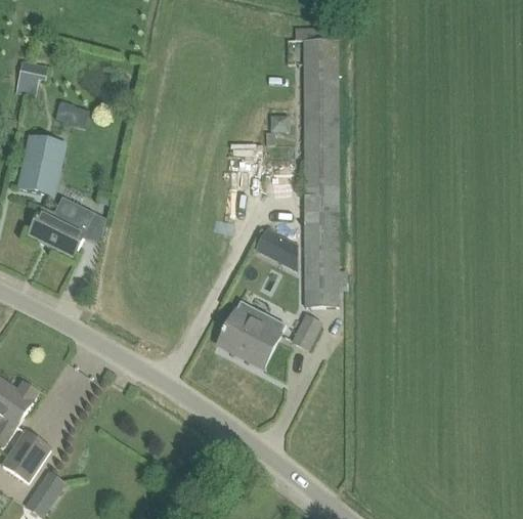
[(295,38),(304,38),(305,304),(340,303),(340,289),(347,289),(347,269),(339,269),(337,36),(332,36),(332,26),(295,26),(295,38)]
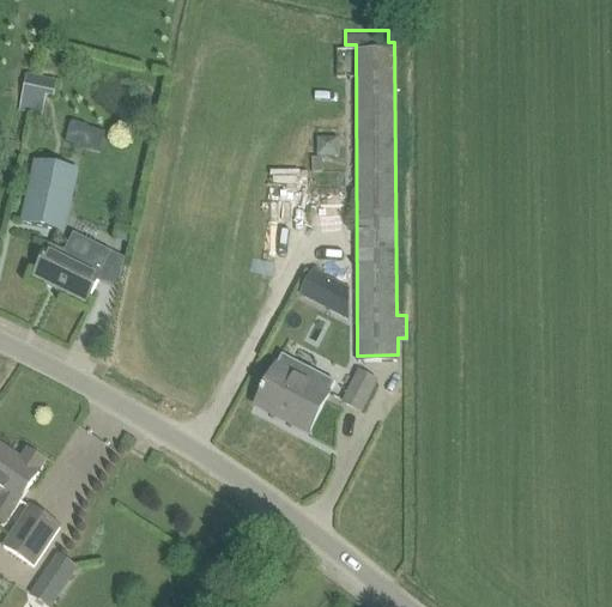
[(26,72),(19,105),(31,108),(41,110),(46,87),(54,90),(55,78),(26,72)]
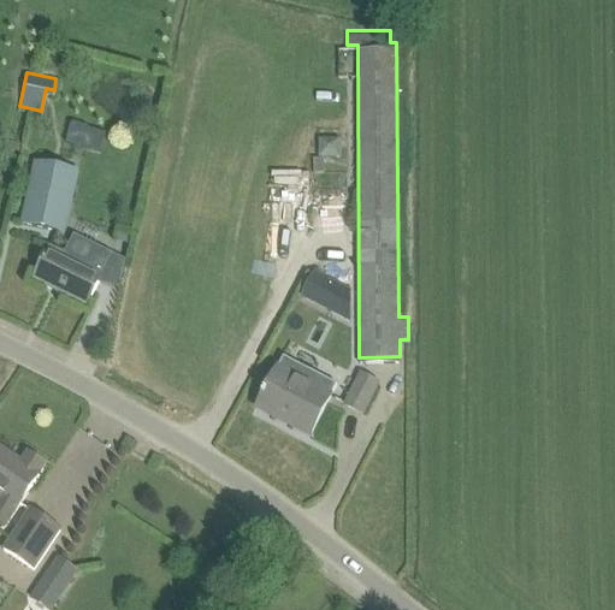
[(318,155),(338,155),(338,135),(318,135),(318,155)]
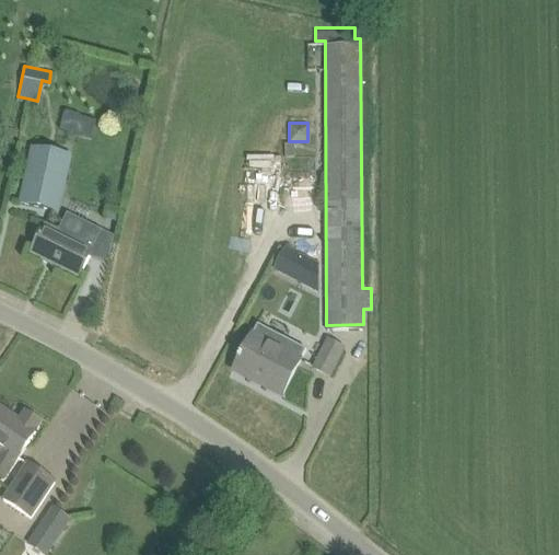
[(20,197),(51,205),(62,146),(31,140),(20,197)]
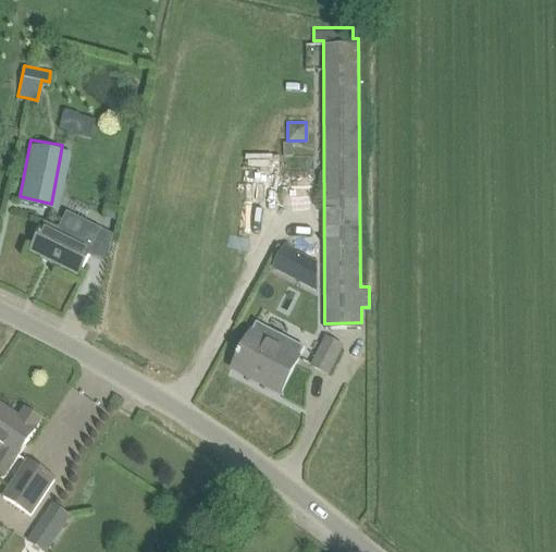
[(66,208),(58,225),(45,219),(31,248),(77,272),(93,243),(100,225),(66,208)]
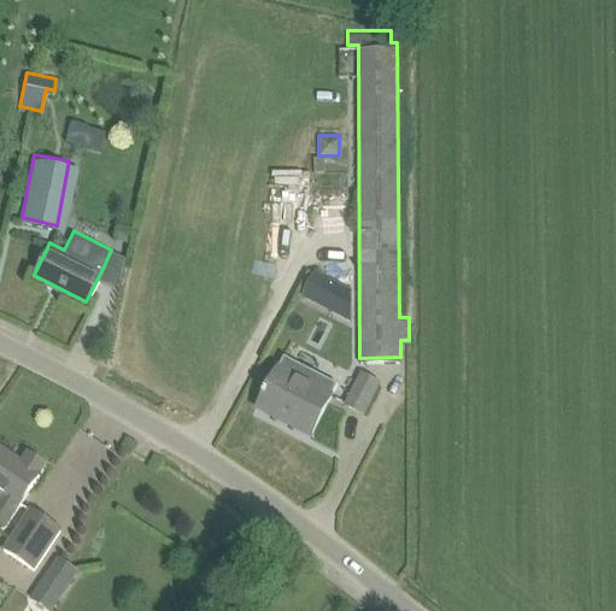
[(301,294),(350,319),(350,289),(314,270),(301,294)]
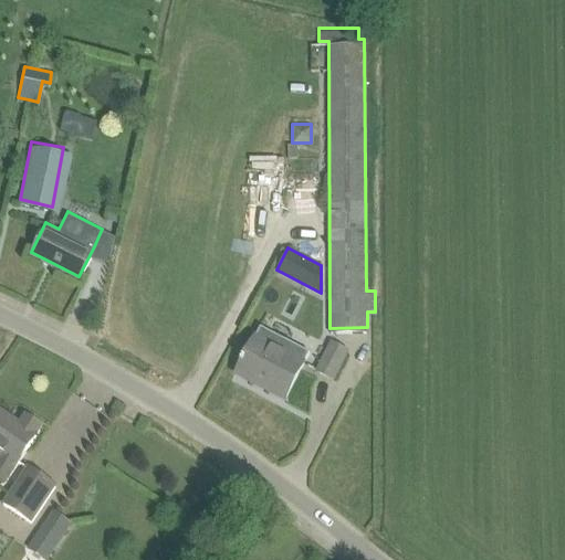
[(267,386),(284,395),(305,356),(304,356),(309,348),(260,324),(236,370),(253,379),(255,376),(269,382),(267,386)]
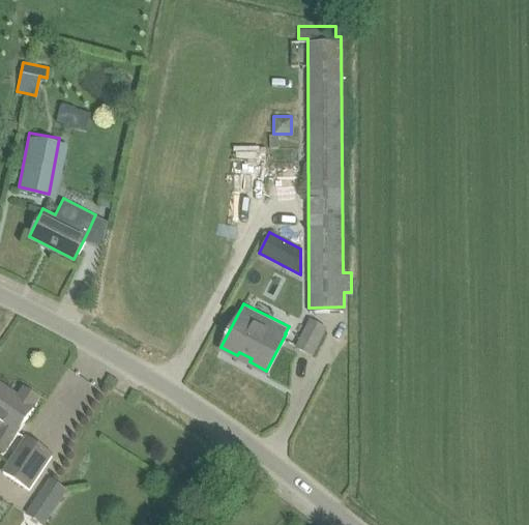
[(311,354),(325,325),(311,317),(295,346),(311,354)]
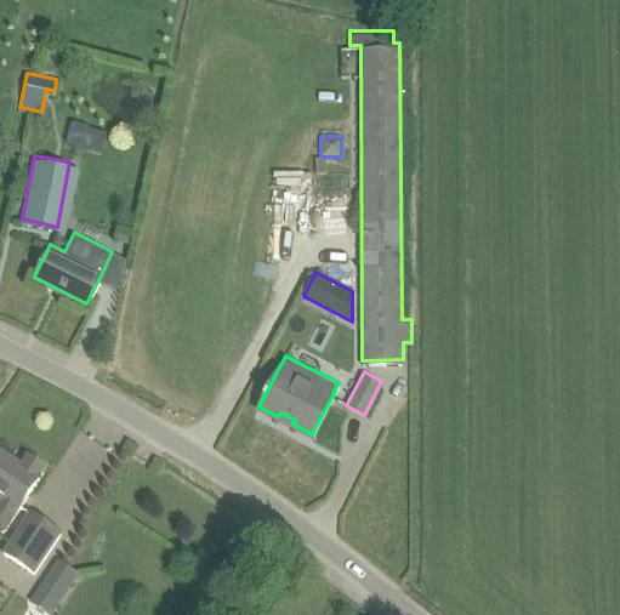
[(11,454),(0,446),(0,525),(5,529),(15,513),(13,513),(38,474),(45,463),(28,453),(21,463),(10,456),(11,454)]
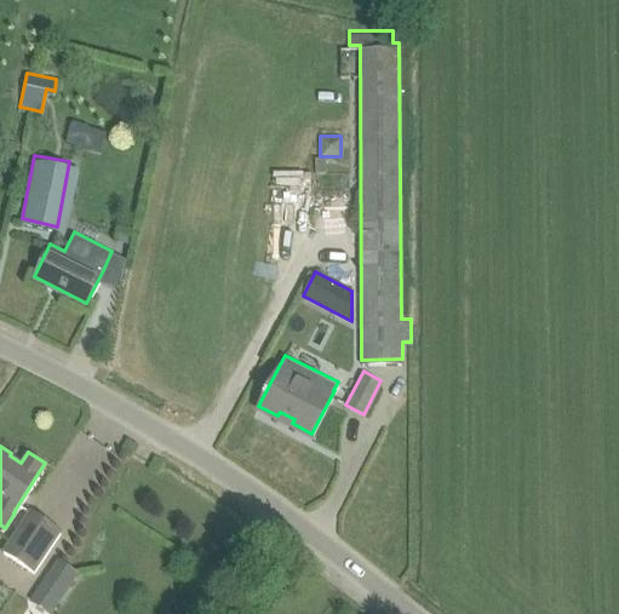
[(35,569),(62,528),(29,506),(3,547),(35,569)]
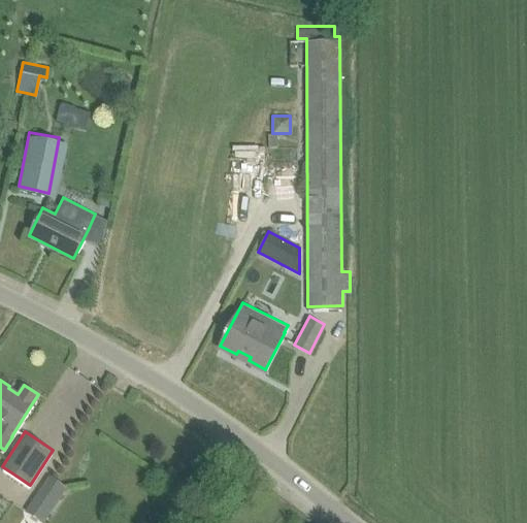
[(67,485),(50,474),(26,509),(43,520),(67,485)]
